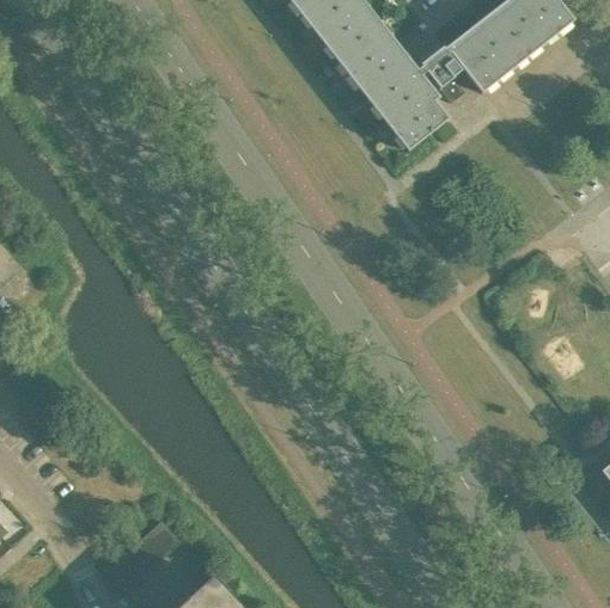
[(291,0),(409,149),(449,118),(435,100),(441,96),(365,0),(291,0)]
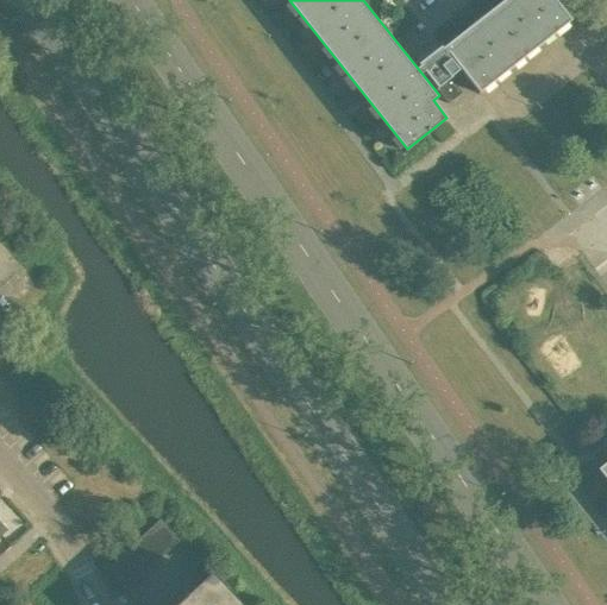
[(502,0),(449,43),(443,48),(421,64),(450,101),(464,92),(452,77),(461,70),(448,54),(450,52),(481,92),(571,20),(555,0),(502,0)]
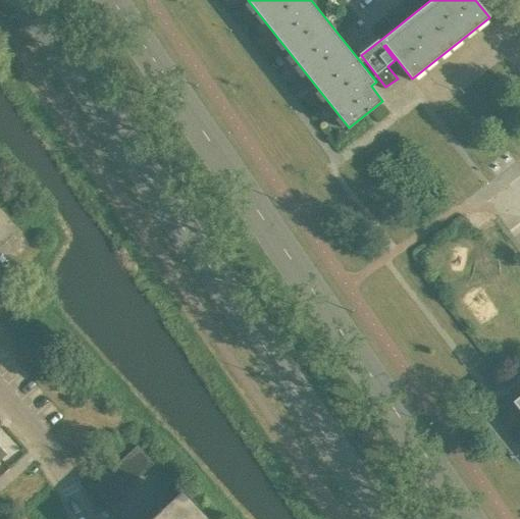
[(139,444),(130,452),(146,470),(155,462),(139,444)]
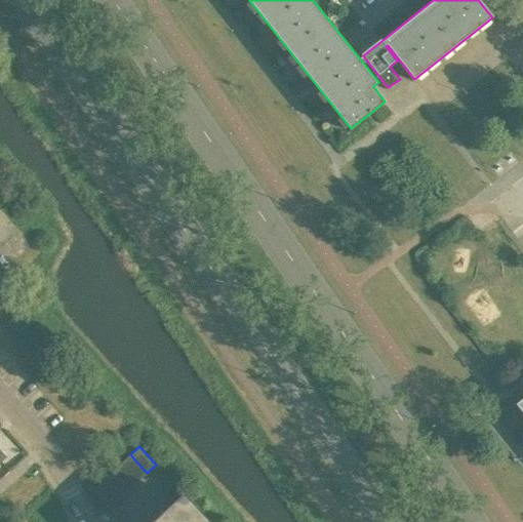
[(130,454),(121,463),(138,481),(147,473),(130,454)]
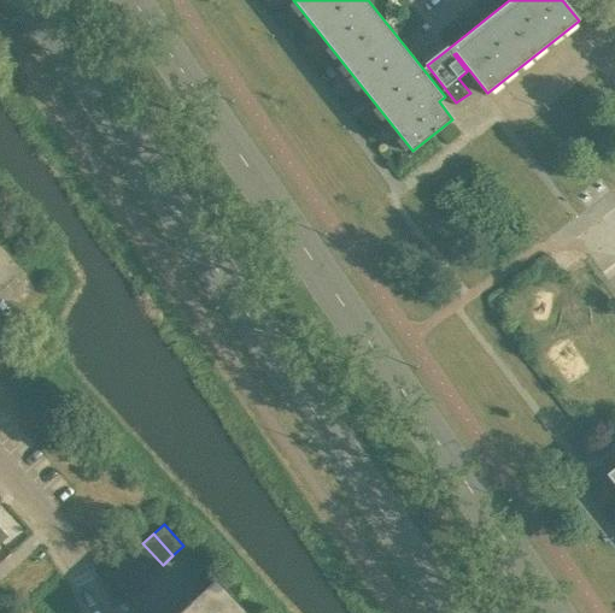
[(142,543),(132,554),(152,575),(163,565),(142,543)]
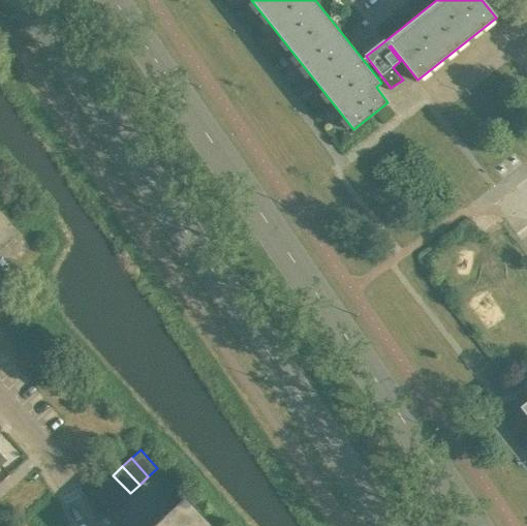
[(113,475),(103,484),(121,502),(130,493),(113,475)]
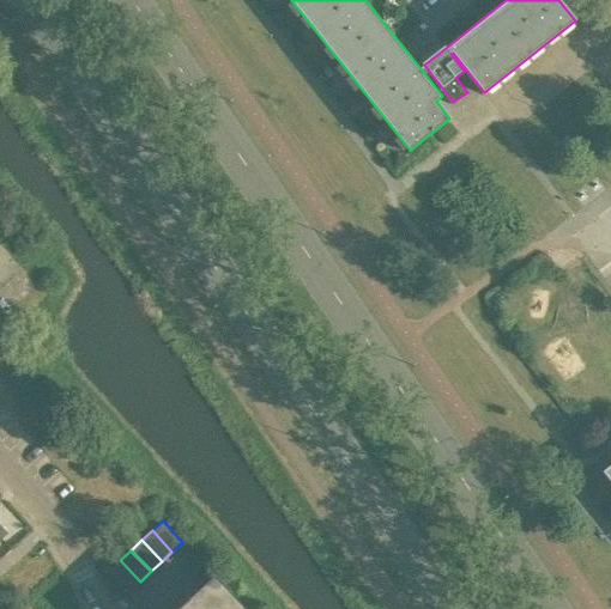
[(129,591),(129,590),(140,582),(120,560),(109,570),(129,591)]
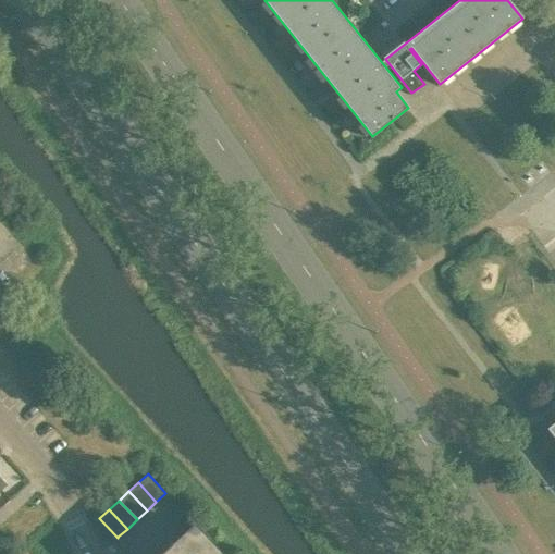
[(221,553),(195,525),(162,553),(221,553)]
